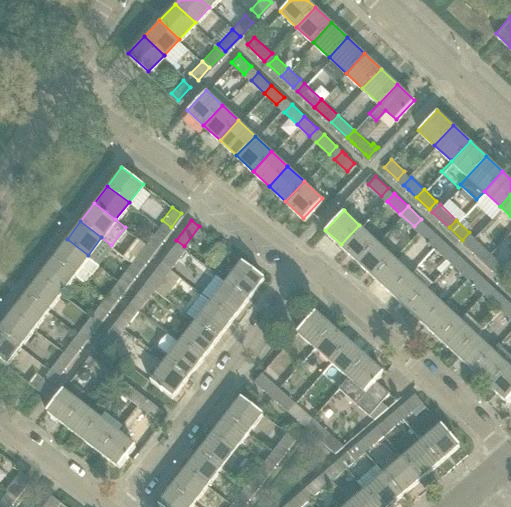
[(341,244),(357,260),(376,240),(359,225),(341,244)]
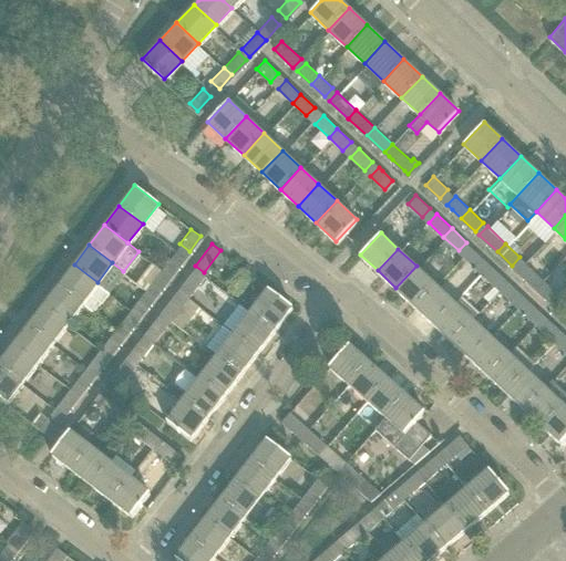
[(473,249),(465,257),(480,271),(487,262),(473,249)]
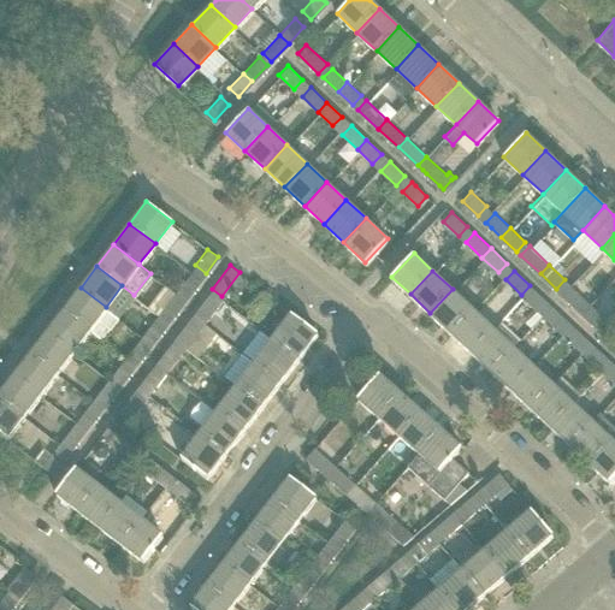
[(187,276),(175,291),(185,300),(193,289),(196,284),(187,276)]
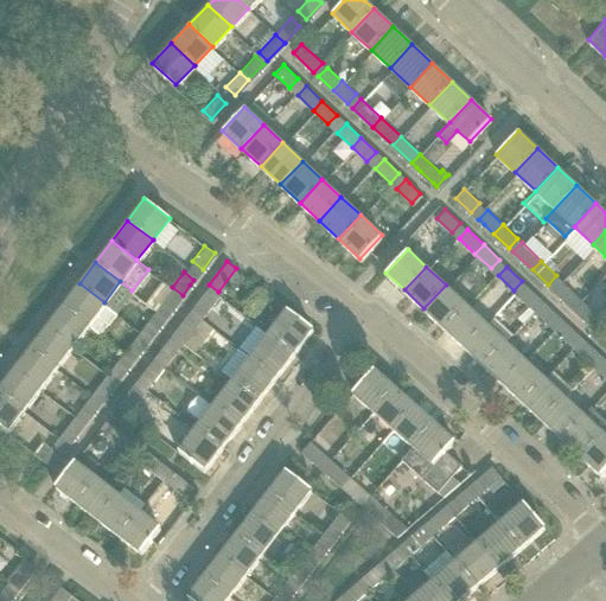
[(553,288),(572,307),(580,298),(561,279),(553,288)]
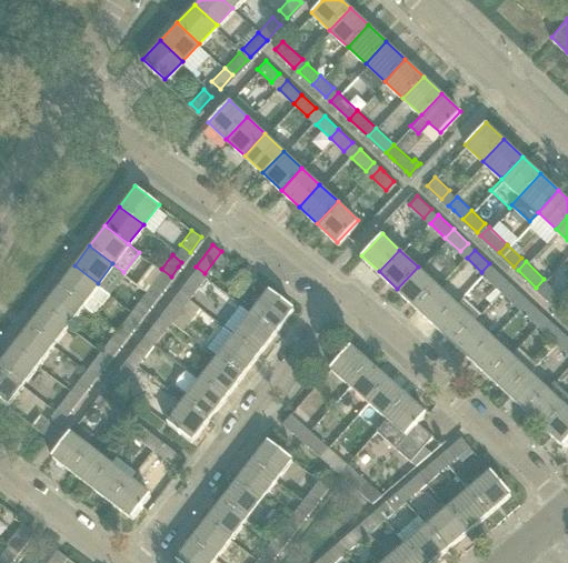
[(489,263),(481,272),(497,287),(506,278),(489,263)]
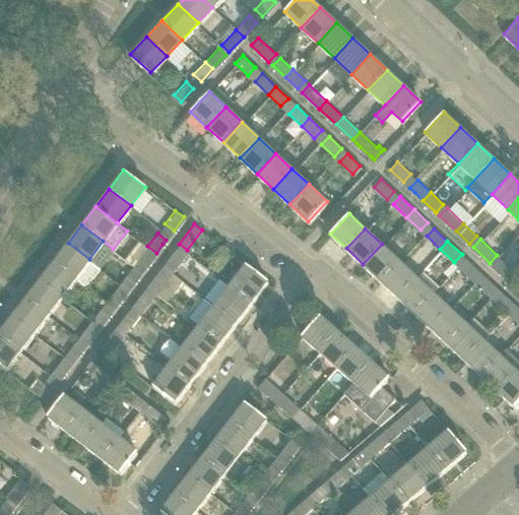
[(68,243),(54,261),(75,277),(85,285),(100,267),(89,259),(68,243)]
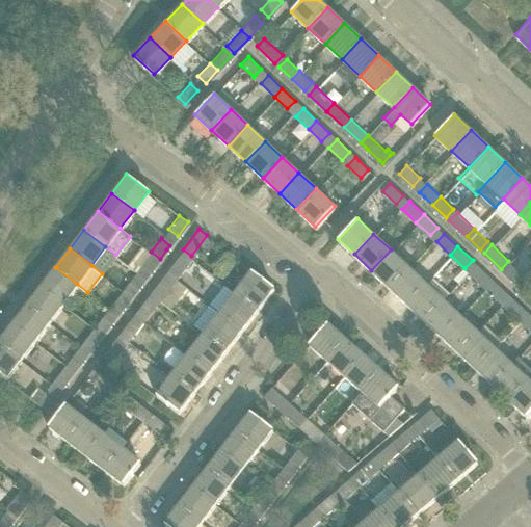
[(371,270),(389,286),(407,266),(391,249),(371,270)]
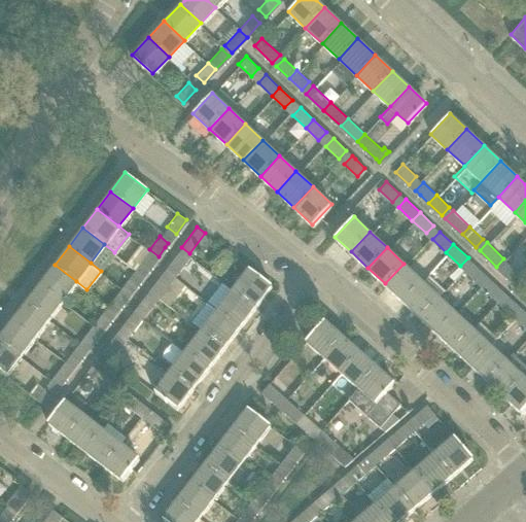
[(149,249),(135,268),(144,275),(159,256),(149,249)]
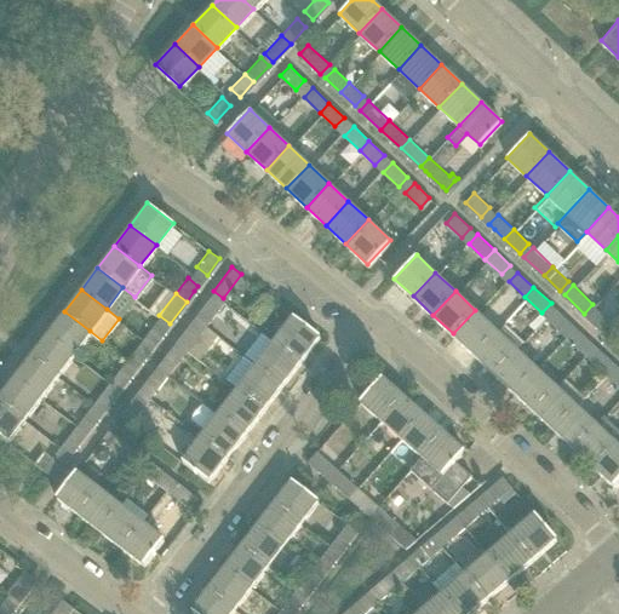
[(210,294),(194,315),(205,322),(219,303),(210,294)]
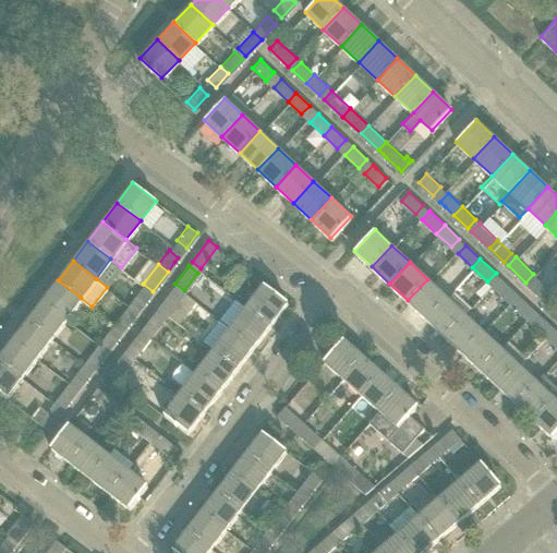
[(533,274),(525,283),(535,291),(537,293),(541,296),(548,288),(533,274)]
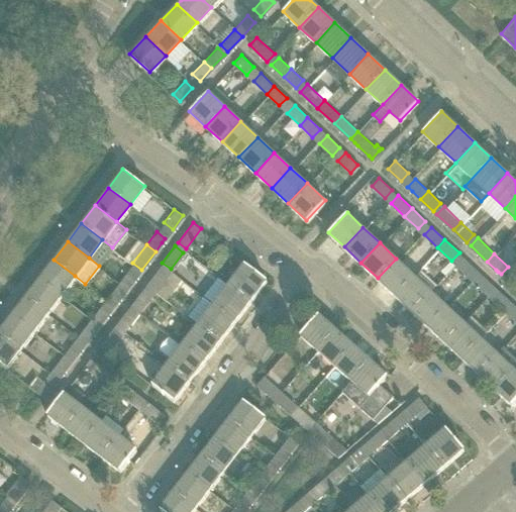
[(378,278),(394,293),(412,274),(396,259),(378,278)]
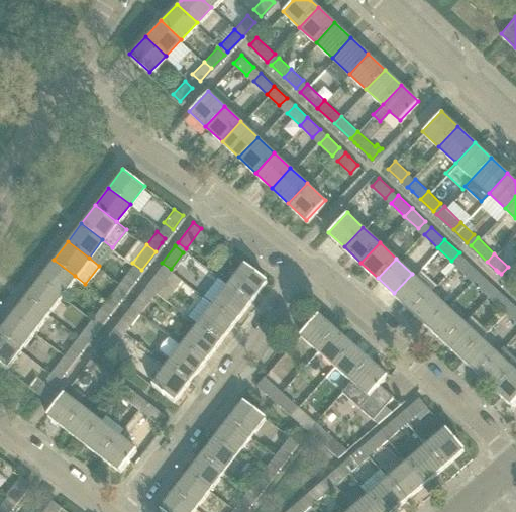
[(465,259),(457,266),(471,278),(478,271),(465,259)]
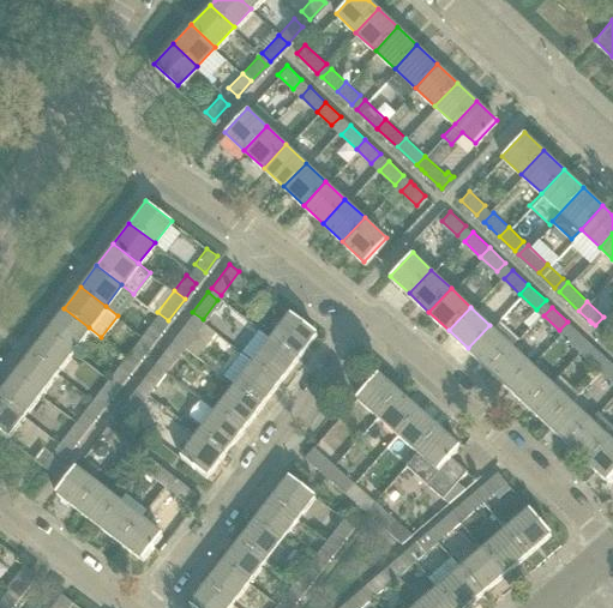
[(64,308),(47,330),(72,349),(89,327),(64,308)]
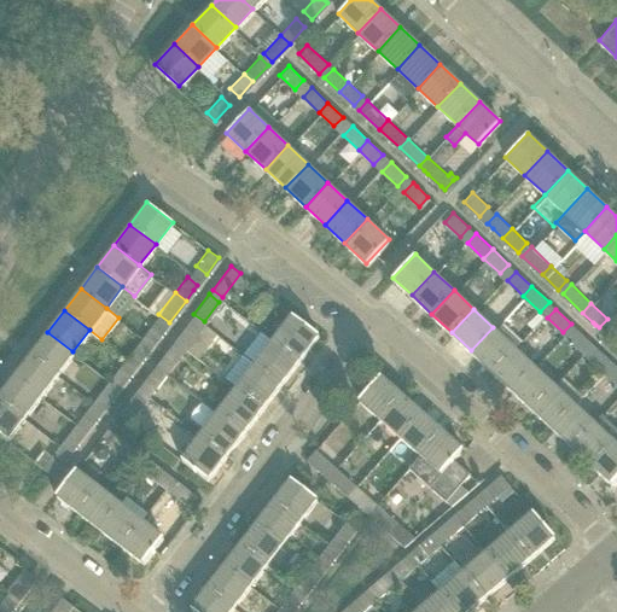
[(291,313),(273,337),(300,356),(318,333),(291,313)]
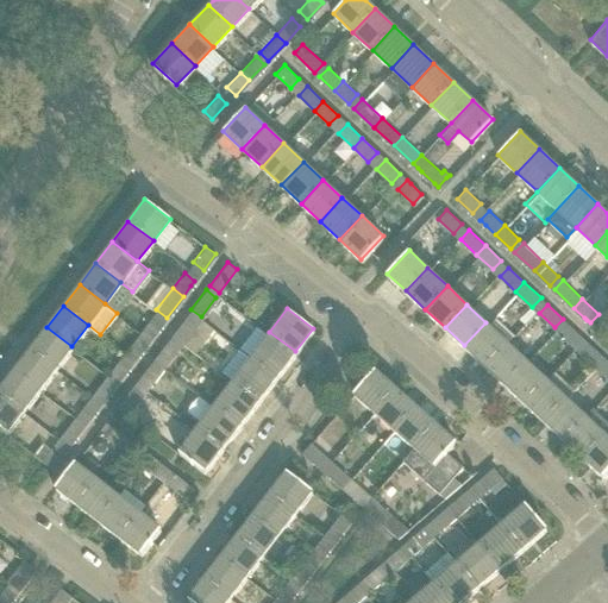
[(187,314),(173,333),(182,340),(196,321),(187,314)]
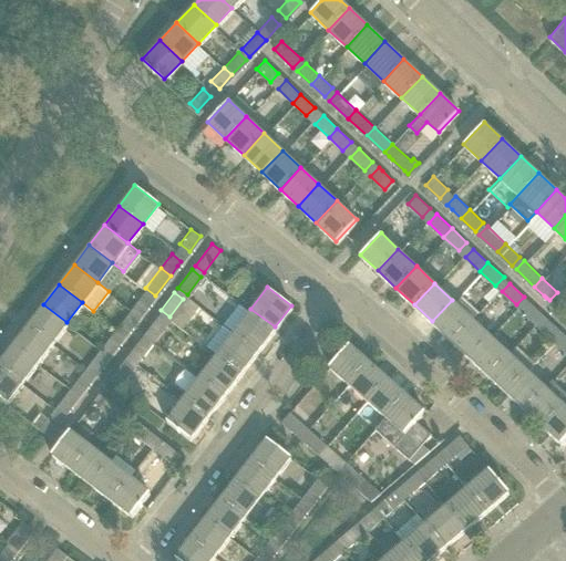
[(141,294),(131,308),(140,314),(151,301),(141,294)]
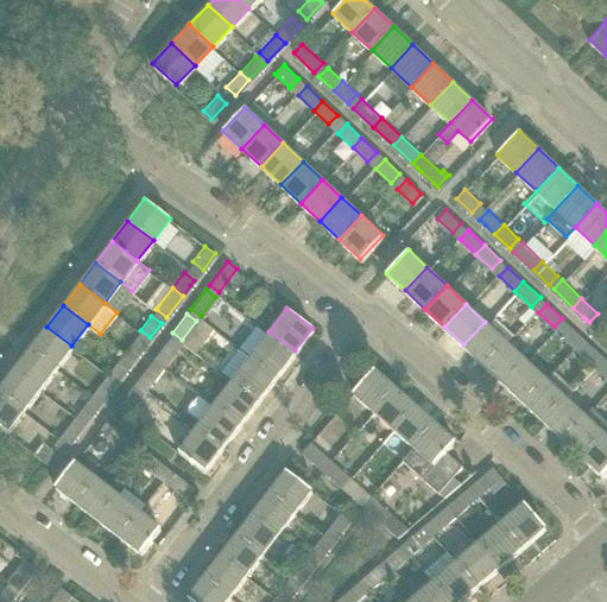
[(562,318),(554,327),(570,342),(579,334),(562,318)]
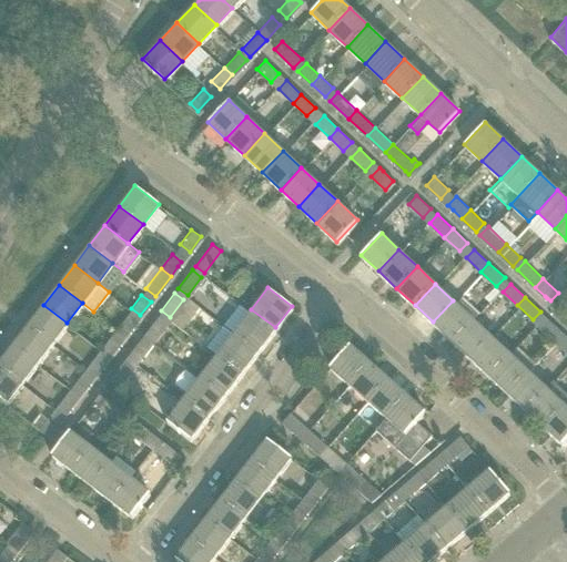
[(566,300),(565,299),(557,307),(566,316),(566,300)]
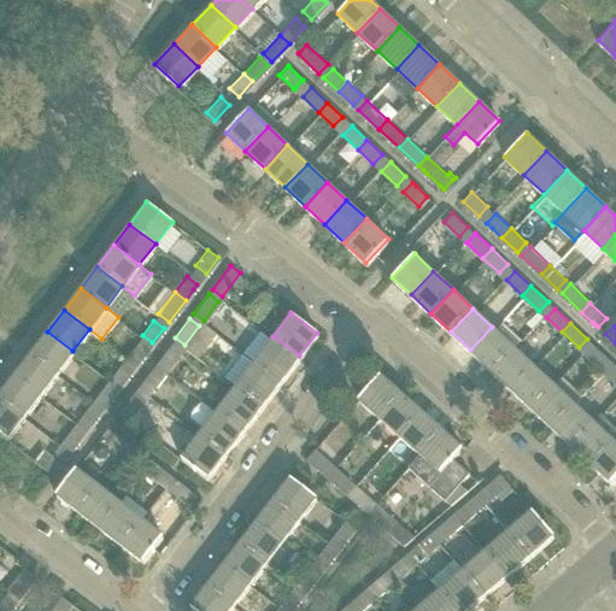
[(492,327),(470,350),(491,369),(512,346),(504,338),(492,327)]
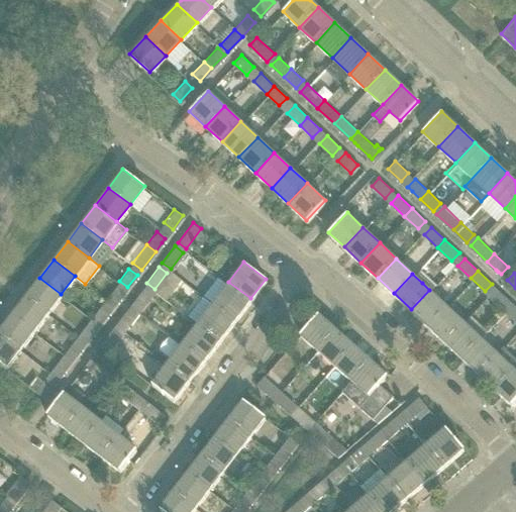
[(39,278),(26,295),(47,312),(61,294),(39,278)]
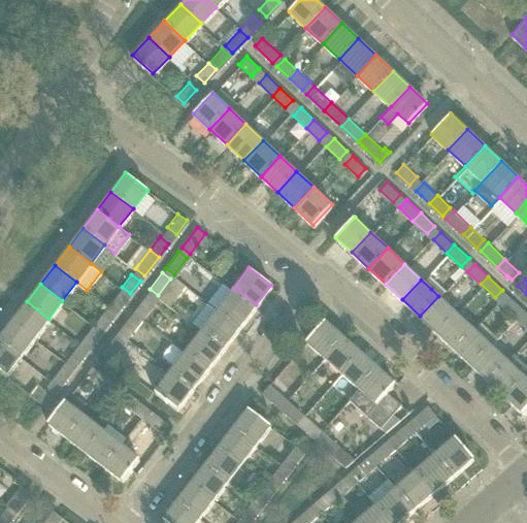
[(122,287),(111,300),(120,306),(123,303),(130,293),(122,287)]
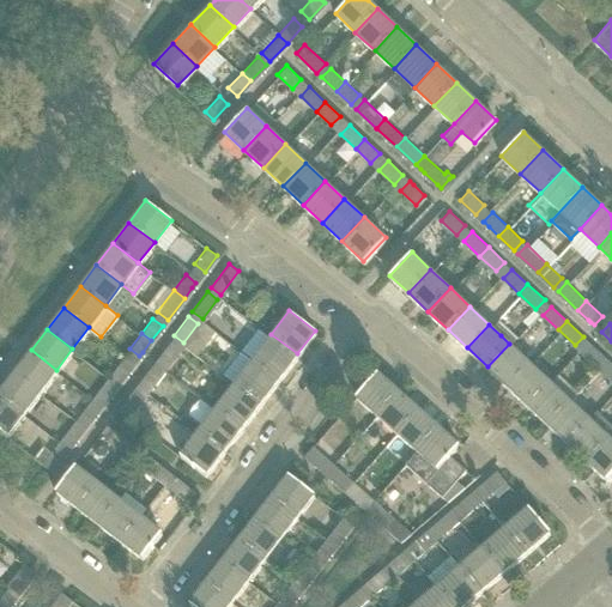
[(271,334),(253,358),(278,377),(297,353),(271,334)]
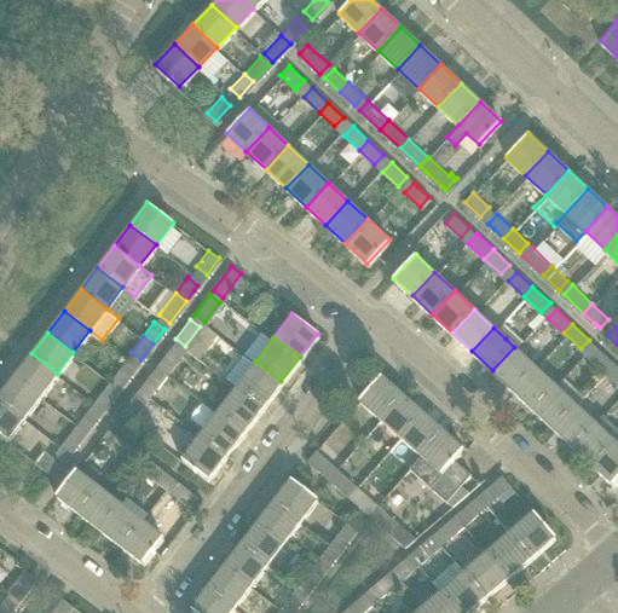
[(584,352),(604,370),(612,362),(593,342),(584,352)]
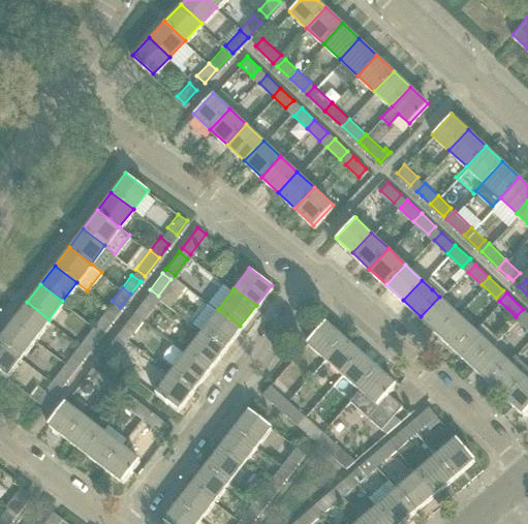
[(147,294),(134,309),(143,316),(155,300),(147,294)]
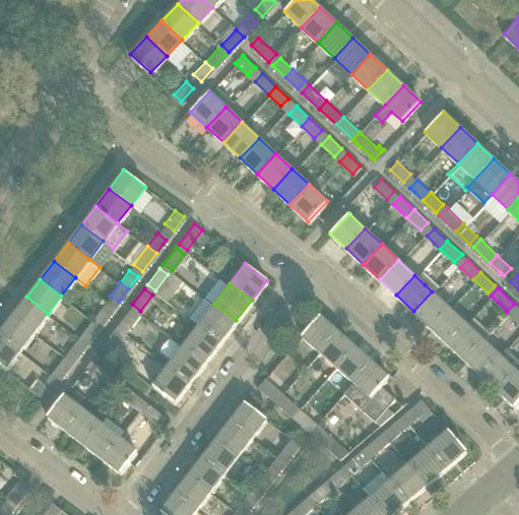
[(413,311),(430,326),(448,307),(432,292),(413,311)]
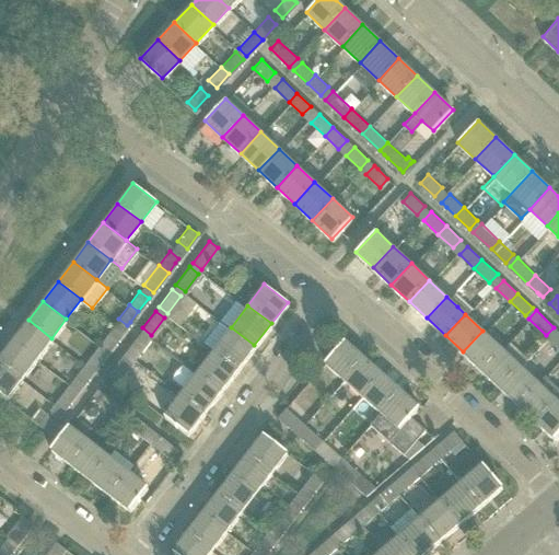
[(28,320),(13,339),(36,358),(51,338),(28,320)]
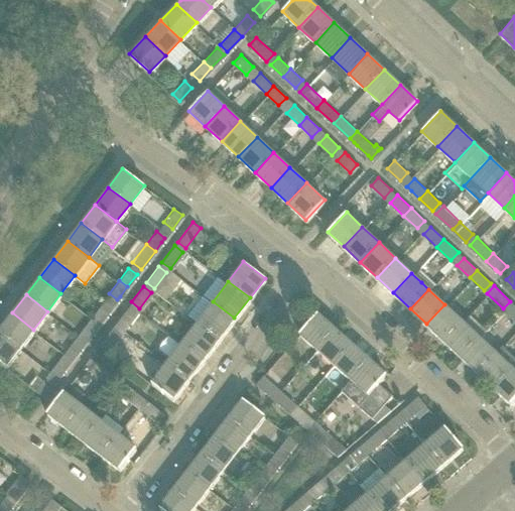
[(201,294),(186,313),(197,322),(219,338),(234,317),(213,301),(212,302),(201,294)]
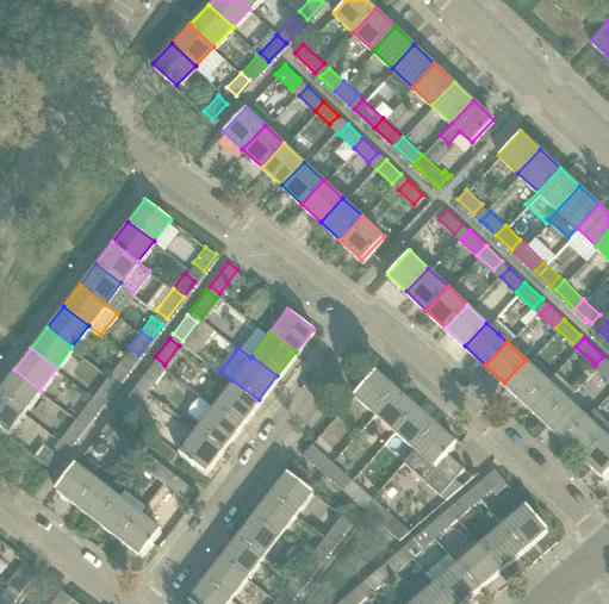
[(155,356),(141,374),(151,383),(165,365),(155,356)]
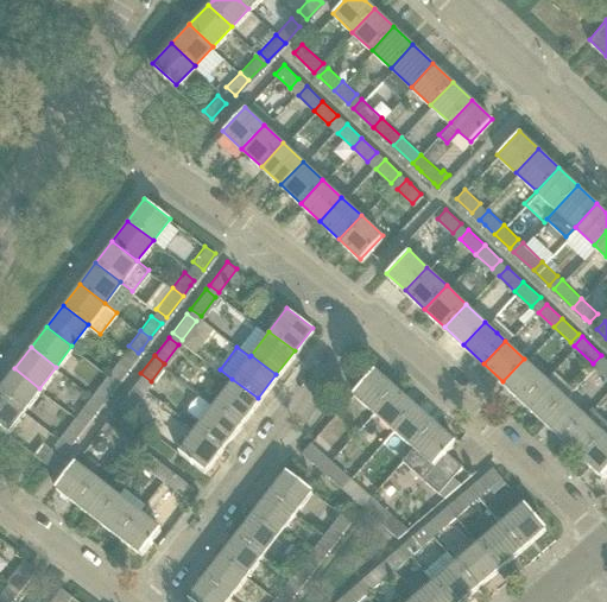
[(606,360),(601,355),(593,363),(606,376),(606,360)]
